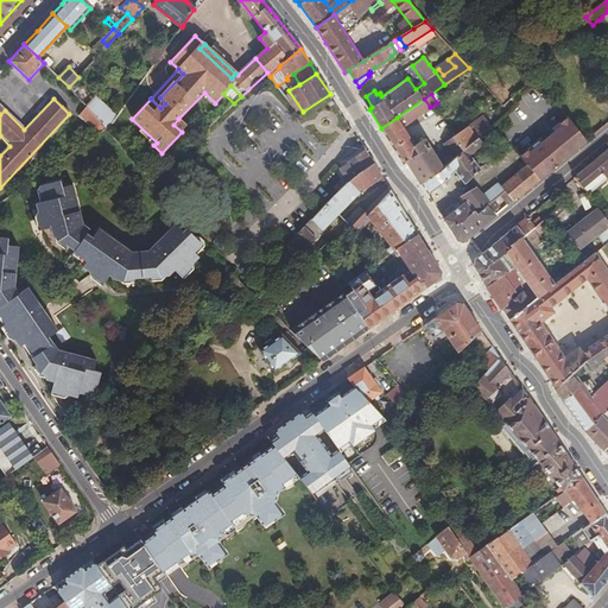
[(397,118),(403,126),(430,107),(424,99),(397,118)]
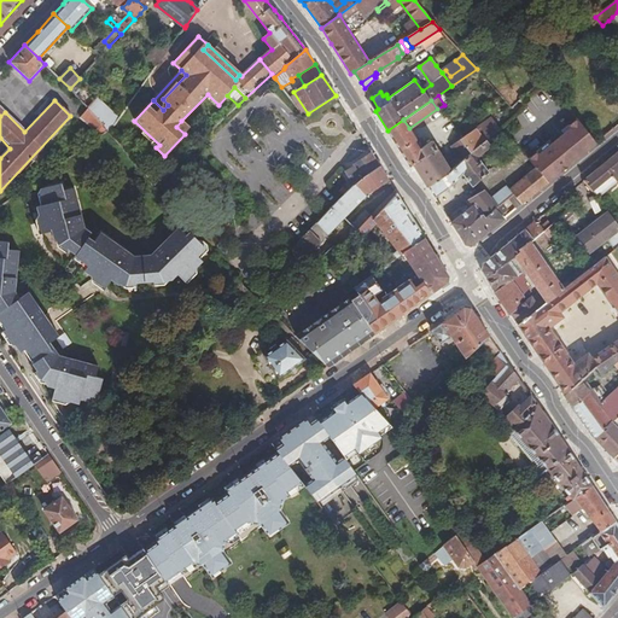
[(97,133),(103,126),(87,109),(79,117),(97,133)]
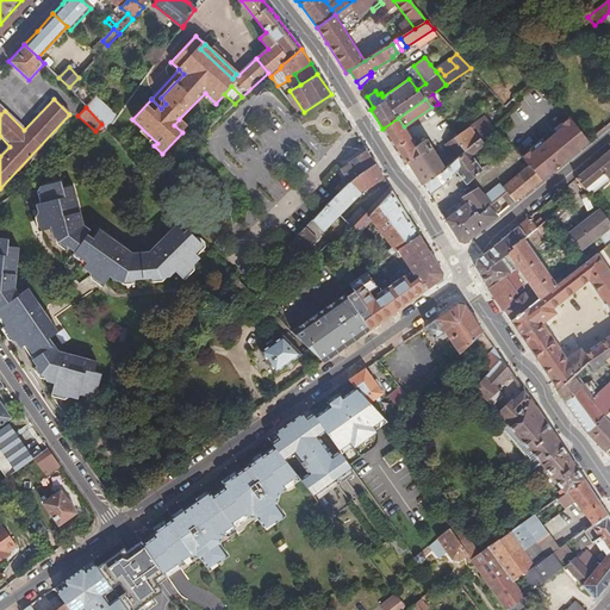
[(484,117),(470,126),(479,138),(484,135),(492,128),(484,117)]
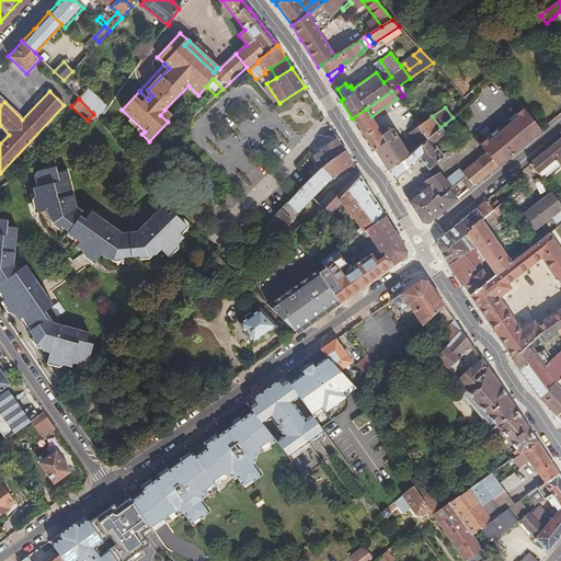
[(366,109),(352,118),(366,141),(371,151),(375,149),(388,169),(409,155),(391,127),(382,134),(371,116),(366,109)]
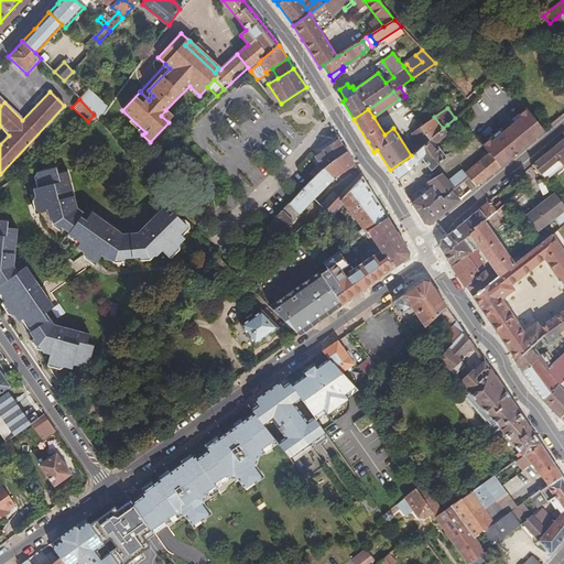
[(545,131),(527,109),(519,116),(520,118),(503,131),(491,141),(490,139),(483,144),(489,152),(500,166),(545,131)]
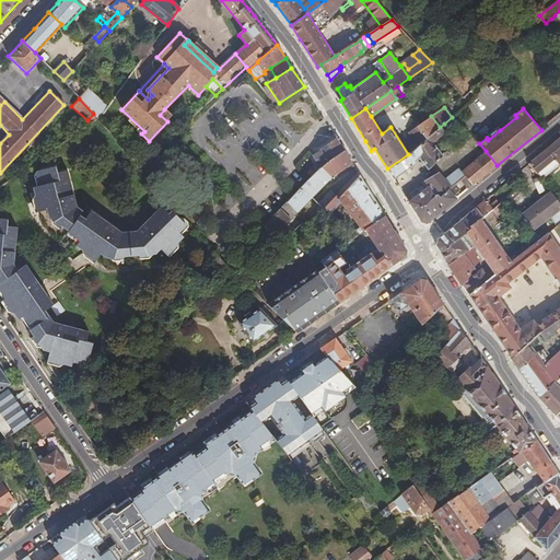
[(160,115),(167,121),(172,117),(164,109),(160,115)]
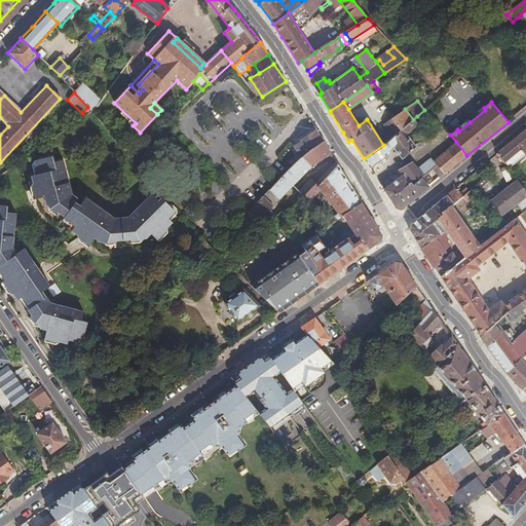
[(413,119),(405,109),(391,118),(401,129),(413,119)]
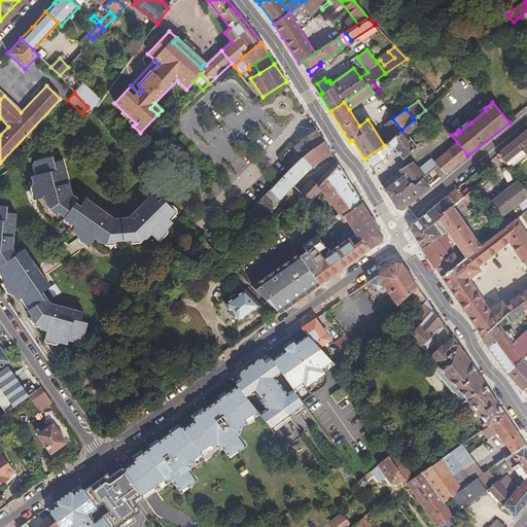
[(420,118),(418,116),(414,119),(401,130),(394,136),(391,139),(388,141),(384,145),(364,159),(371,168),(383,160),(394,147),(403,160),(417,147),(407,134),(419,124),(417,121),(420,118)]
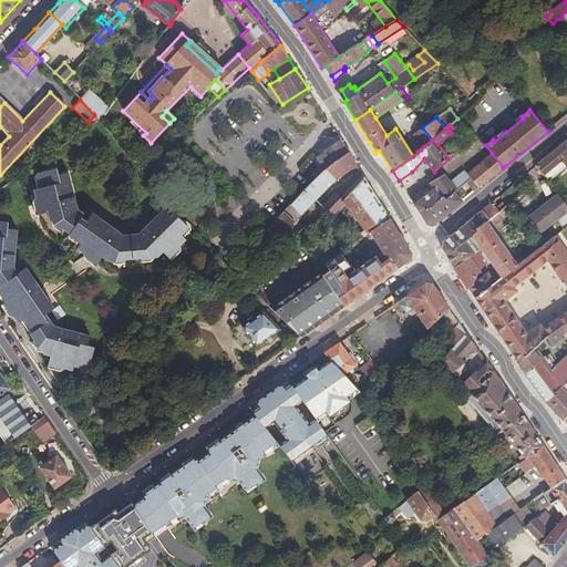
[(491,126),(484,133),(486,136),(494,130),(491,126)]
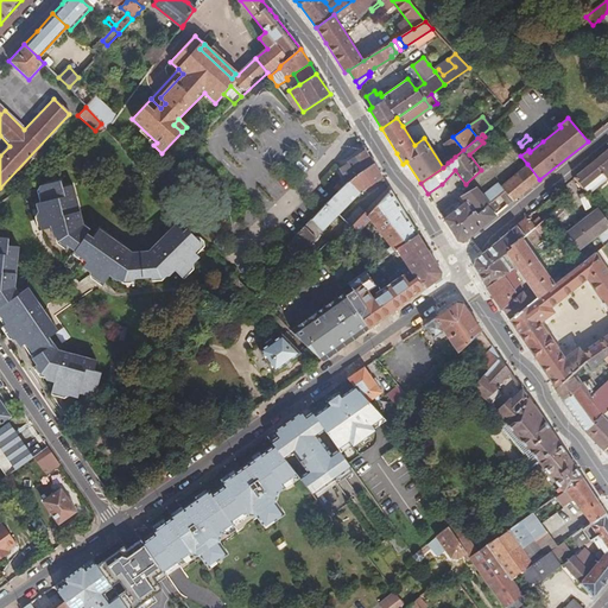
[(463,150),(453,137),(443,143),(455,157),(463,150)]
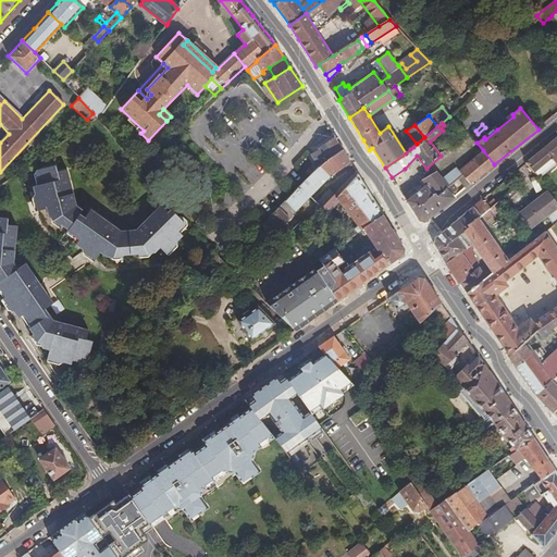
[(484,137),(485,139),(497,130),(495,126),(483,135),(484,137)]
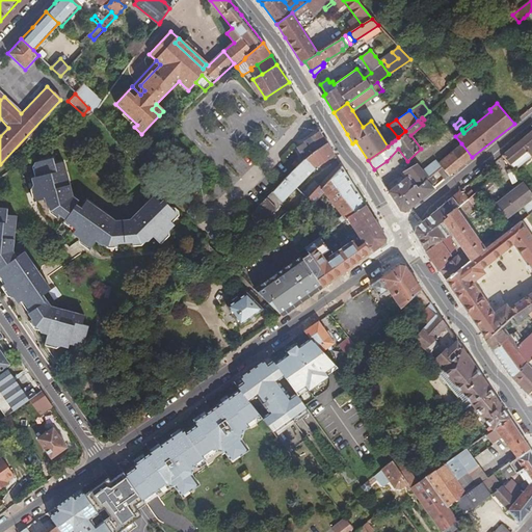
[(531,156),(531,130),(503,156),(509,164),(512,162),(517,168),(531,156)]
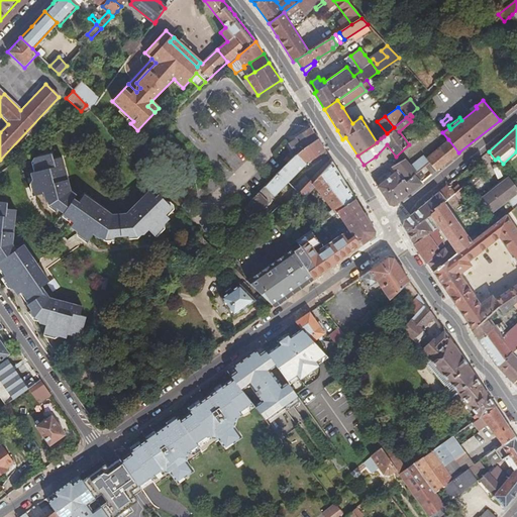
[(302,148),(318,139),(311,128),(297,137),(291,144),(298,152),(302,148)]
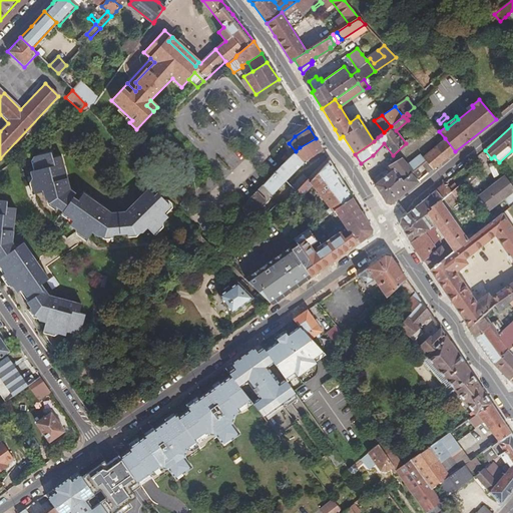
[(300,147),(296,151),(264,184),(273,194),(286,180),(305,162),(323,149),(320,144),(316,138),(300,147)]
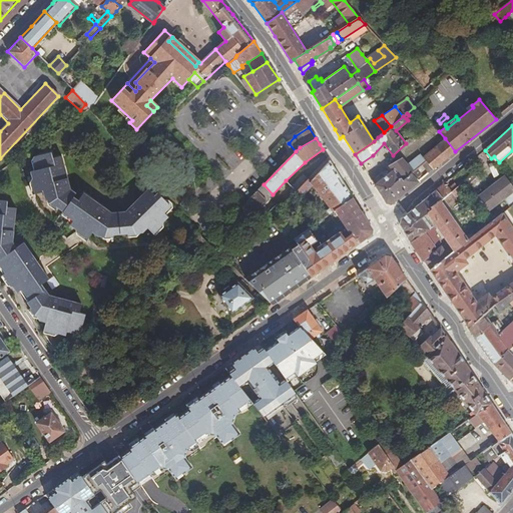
[(426,160),(434,169),(455,151),(445,138),(423,157),(426,160)]
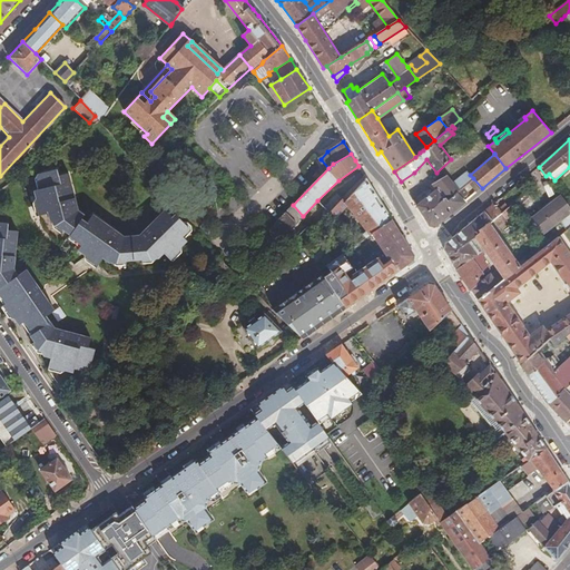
[(56,170),(37,176),(40,189),(36,190),(33,192),(35,200),(37,206),(40,206),(41,210),(38,212),(39,217),(47,215),(49,222),(52,224),(64,232),(69,236),(81,245),(79,248),(77,252),(84,256),(88,259),(90,256),(95,259),(92,263),(97,266),(102,259),(108,264),(111,264),(125,263),(140,261),(155,259),(158,259),(163,254),(173,245),(179,251),(180,248),(186,243),(183,239),(180,237),(188,229),(174,215),(172,218),(164,210),(138,237),(123,238),(92,216),(86,224),(80,220),(82,216),(79,214),(78,213),(68,175),(58,177),(56,170)]
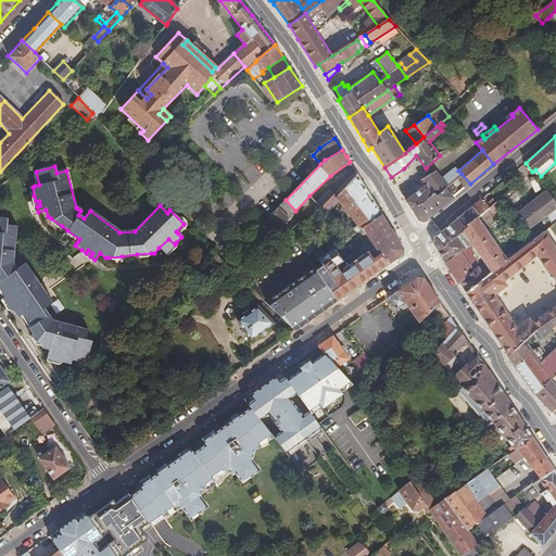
[(451,182),(457,178),(462,174),(458,171),(456,167),(441,177),(449,186),(451,182)]
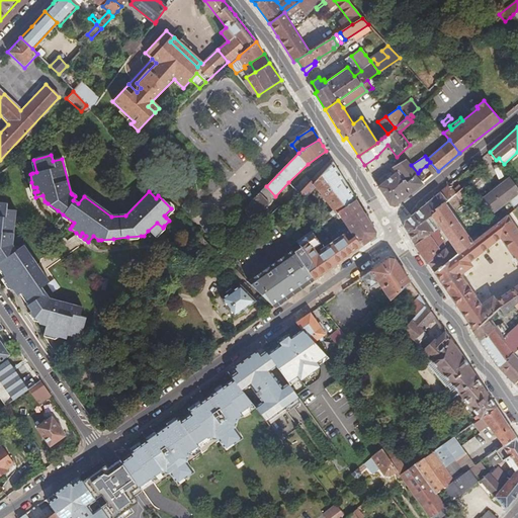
[(377,187),(383,196),(405,179),(407,182),(415,174),(418,173),(411,165),(405,159),(393,167),(390,169),(394,173),(377,186),(377,187)]
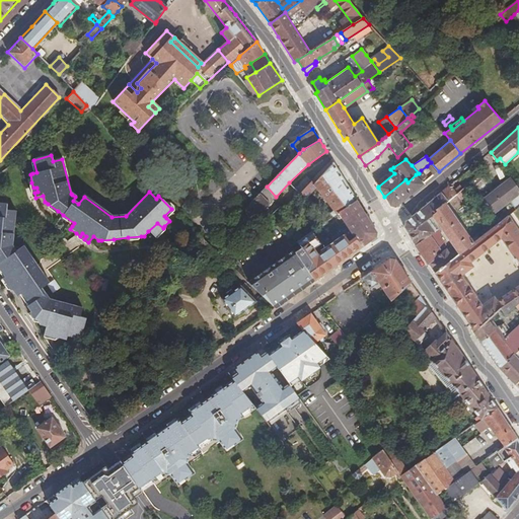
[(313,184),(334,163),(331,160),(310,181),(311,181),(313,184)]
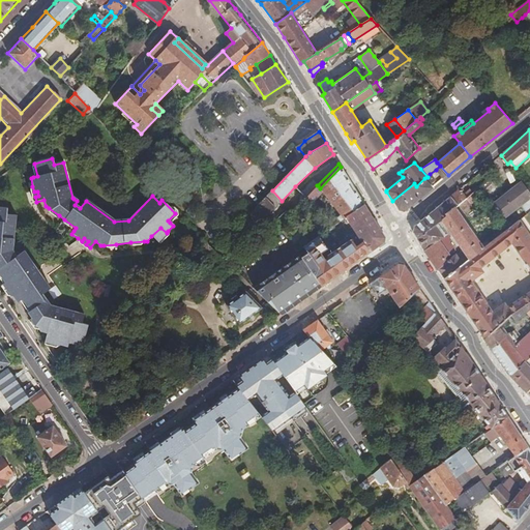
[(448,175),(440,166),(436,170),(443,179),(448,175)]
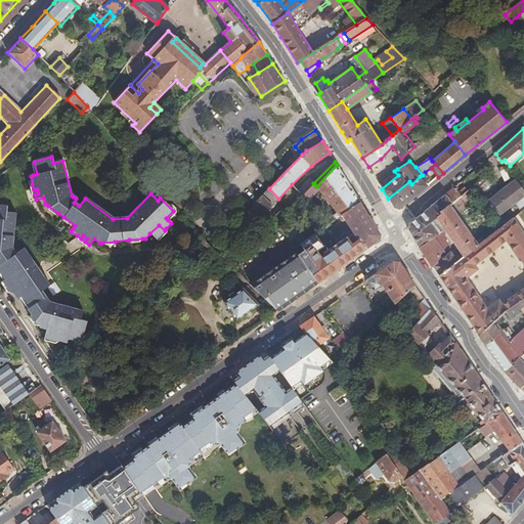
[(316,186),(318,188),(335,209),(333,211),(338,217),(342,214),(360,202),(337,165),(316,186)]
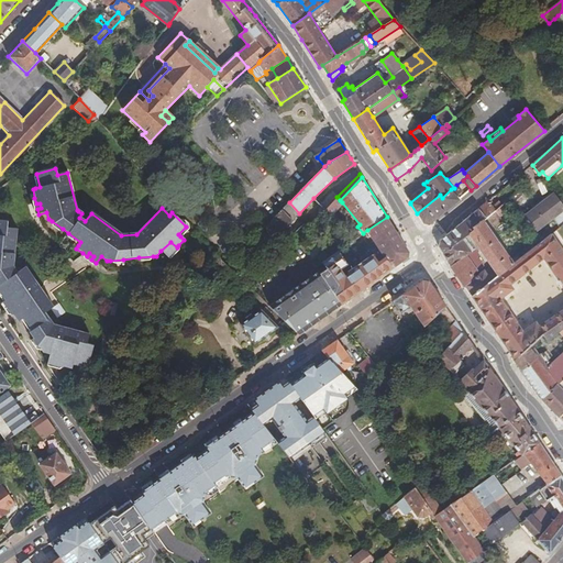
[(451,189),(456,196),(462,191),(456,185),(454,188),(451,189)]
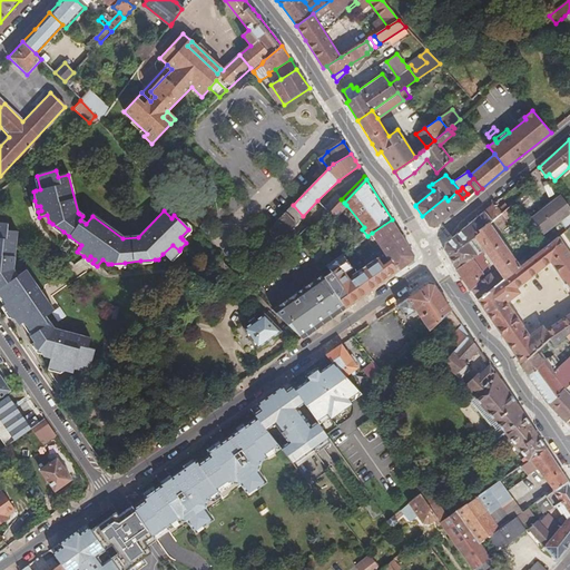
[(445,197),(422,216),(429,226),(434,227),(453,212),(465,202),(462,198),(457,192),(448,200),(445,197)]
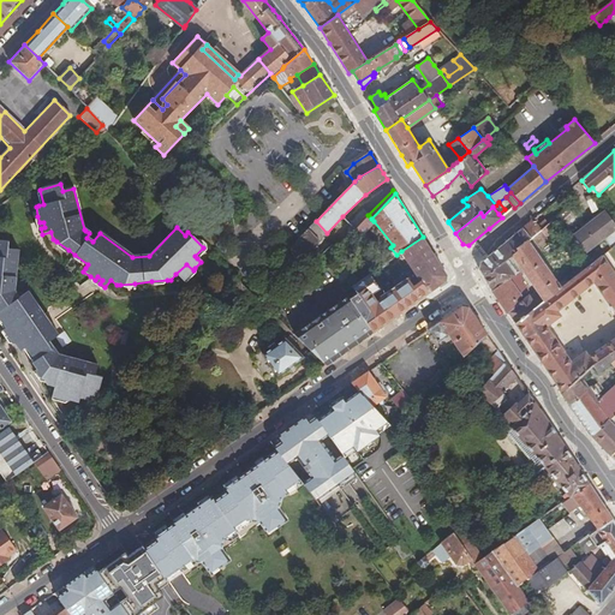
[(364,210),(350,224),(356,230),(357,228),(369,215),(368,215),(364,210)]
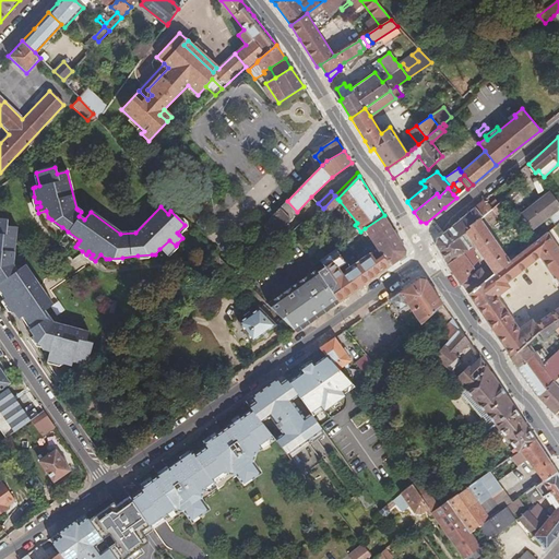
[(558,222),(558,203),(549,191),(522,213),(533,227),(549,215),(557,225),(558,222)]
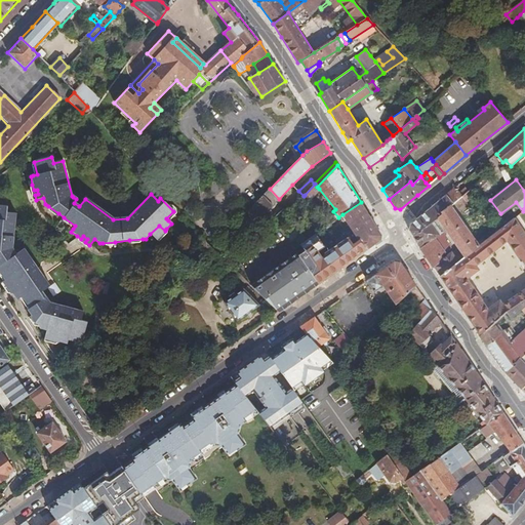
[(310,199),(319,189),(317,187),(315,184),(305,195),(310,199)]
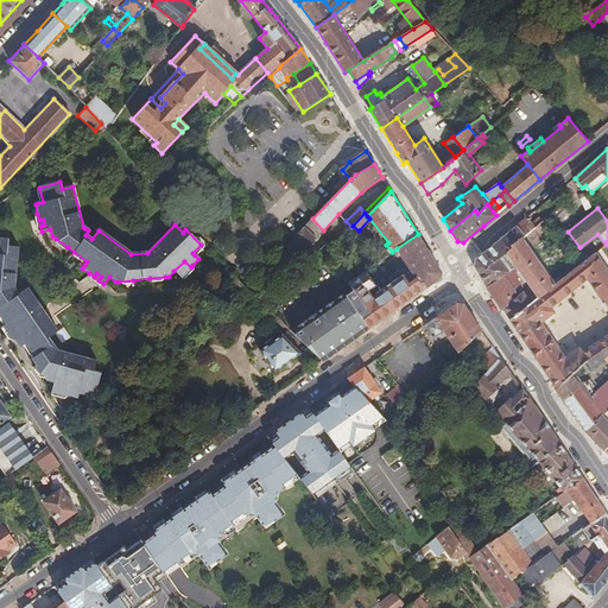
[(39,220),(37,214),(33,219),(37,233),(42,232),(40,226),(44,225),(43,220),(39,220)]
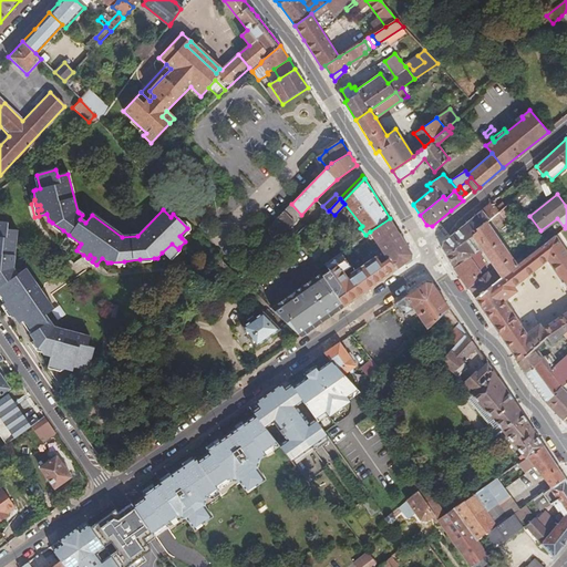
[(322,206),(316,199),(301,215),(313,227),(328,212),(322,206)]
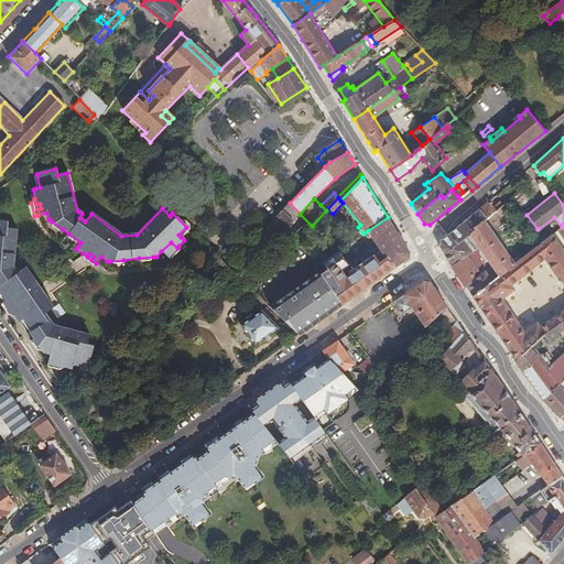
[(444,253),(466,236),(484,221),(488,217),(496,210),(488,201),(441,241),(440,247),(444,253)]
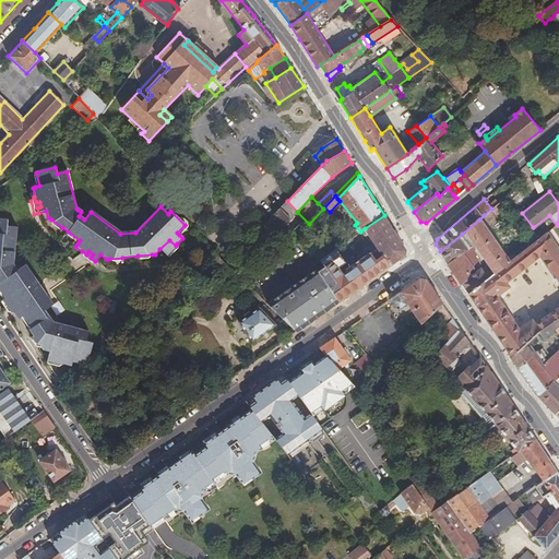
[(297,212),(287,201),(271,216),(281,227),(297,212)]
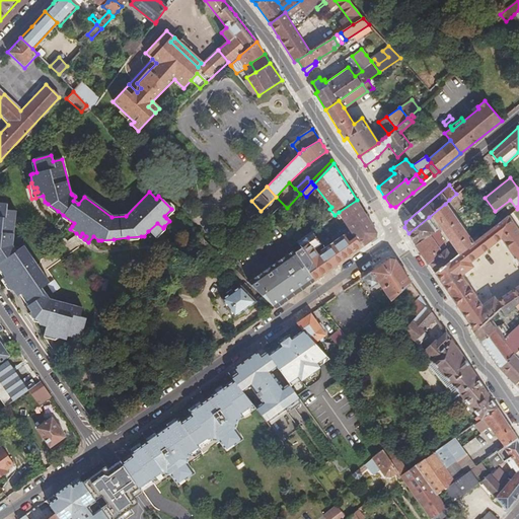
[(464,188),(456,194),(449,200),(453,206),(468,194),(464,188)]
